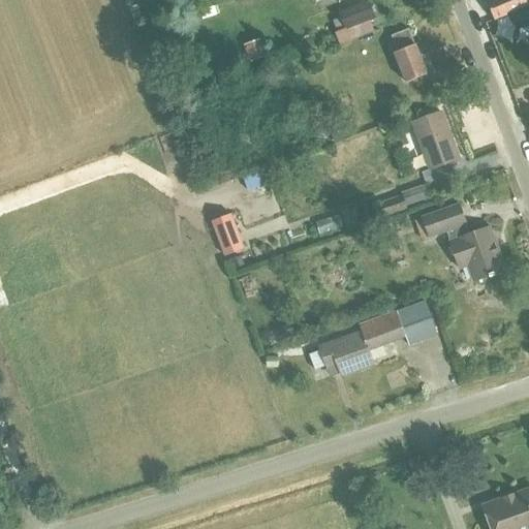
[(528,0),(492,0),(488,2),(495,21),(511,13),(518,28),(528,23),(528,0)]
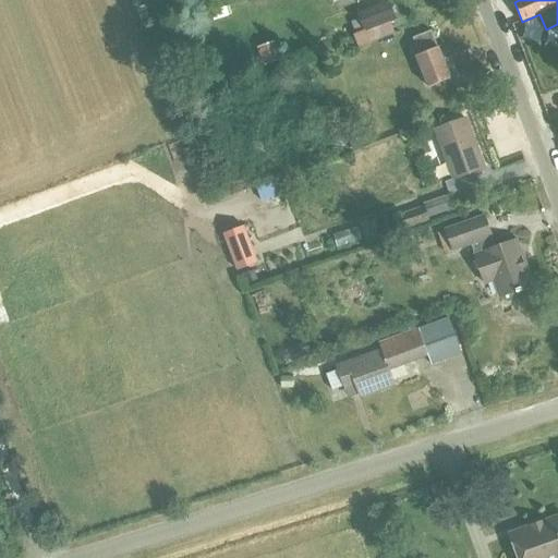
[(359,13),(365,33),(397,22),(390,2),(359,13)]
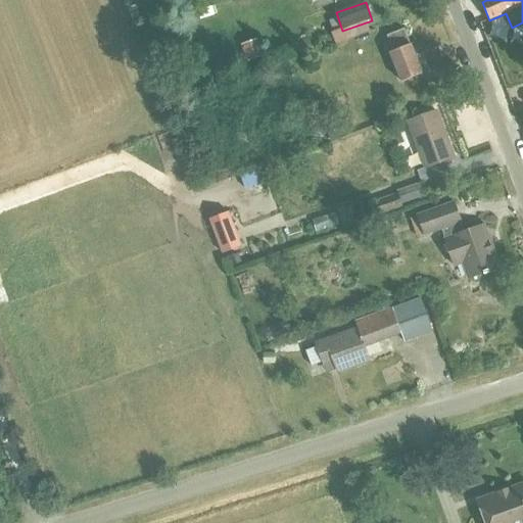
[(389,52),(401,85),(422,77),(405,30),(387,37),(392,51),(389,52)]
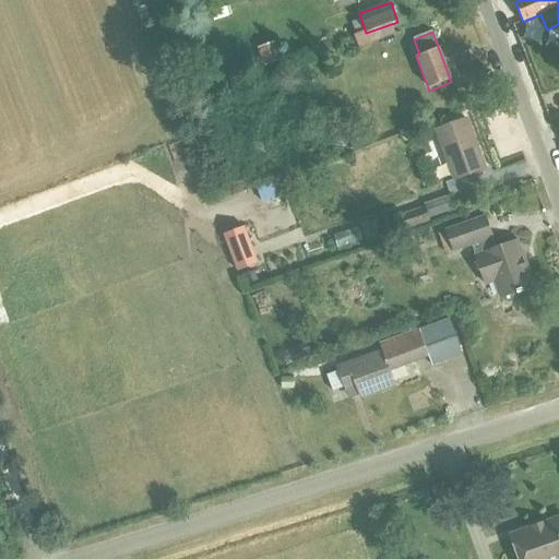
[(436,131),(455,180),(485,169),(466,121),(436,131)]
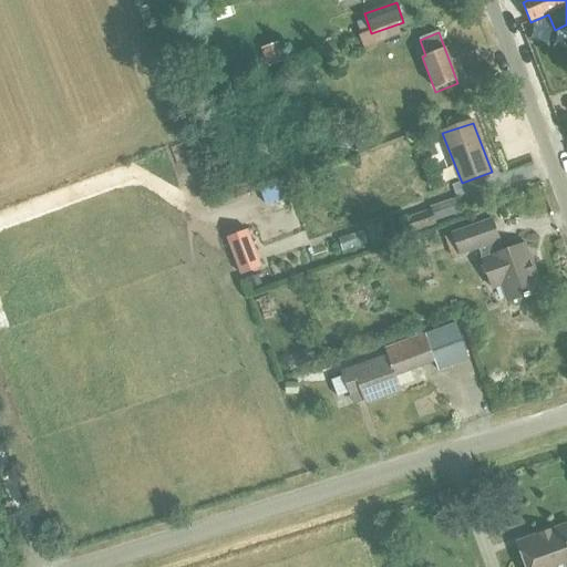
[(289,175),(264,177),(265,199),(290,197),(289,175)]
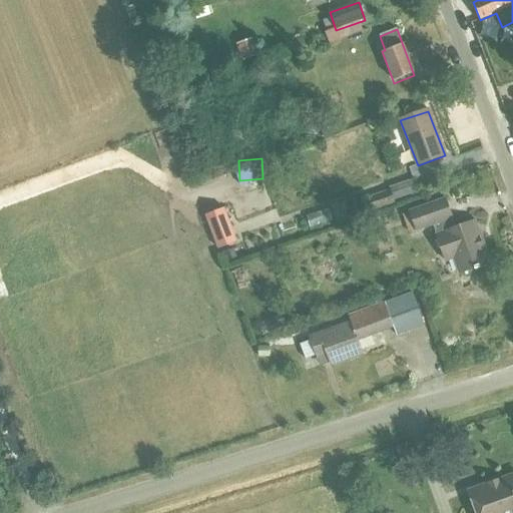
[(388,188),(389,191),(366,199),(370,213),(395,204),(394,201),(419,192),(414,179),(388,188)]
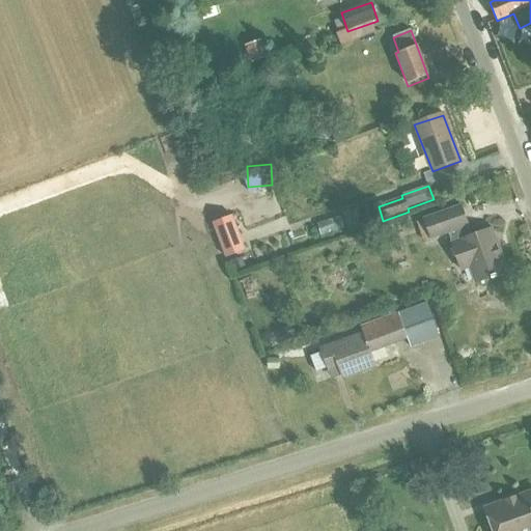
[(467,257),(475,283),(508,272),(493,228),(471,236),(468,226),(462,206),(424,219),(431,239),(448,232),(458,260),(467,257)]
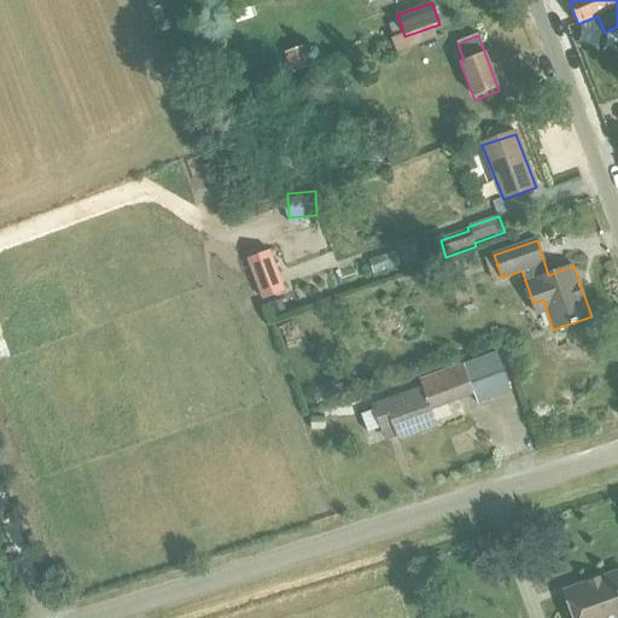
[(267,297),(291,289),(275,246),(251,255),(267,297)]
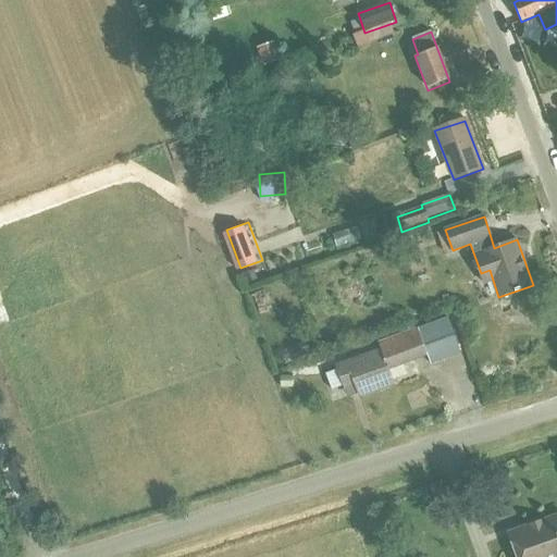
[(344,386),(349,399),(359,395),(360,396),(394,384),(388,370),(428,356),(431,362),(456,354),(445,324),(420,334),(418,329),(379,343),(382,350),(347,362),(347,363),(337,367),(338,369),(325,373),(332,391),(344,386)]
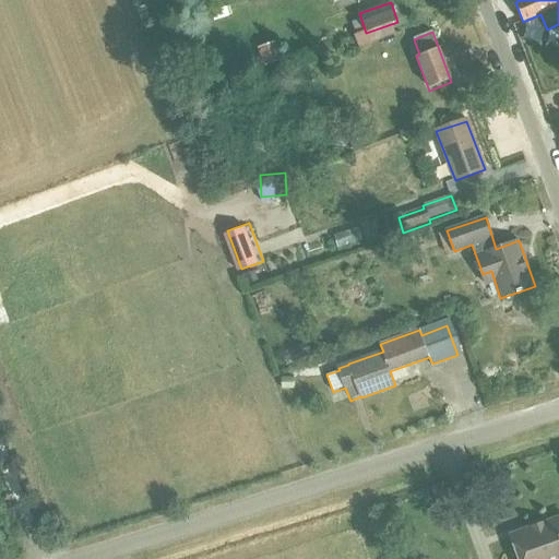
[(455,407),(474,397),(467,388),(450,396),(455,407)]
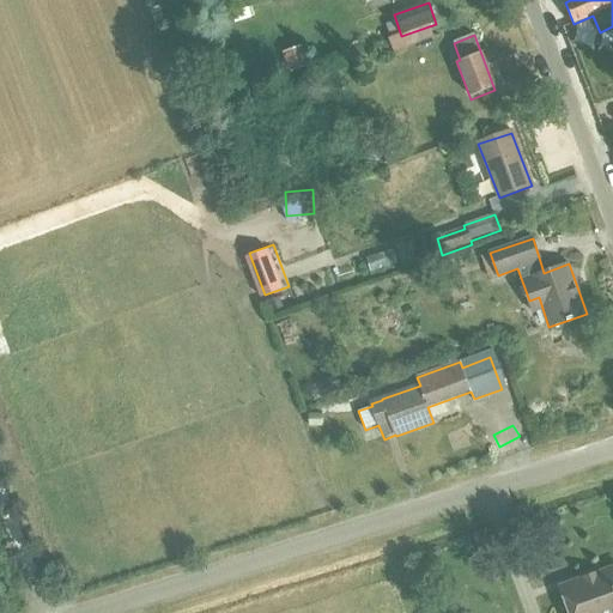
[(612,612),(612,569),(562,588),(570,612),(612,612)]
